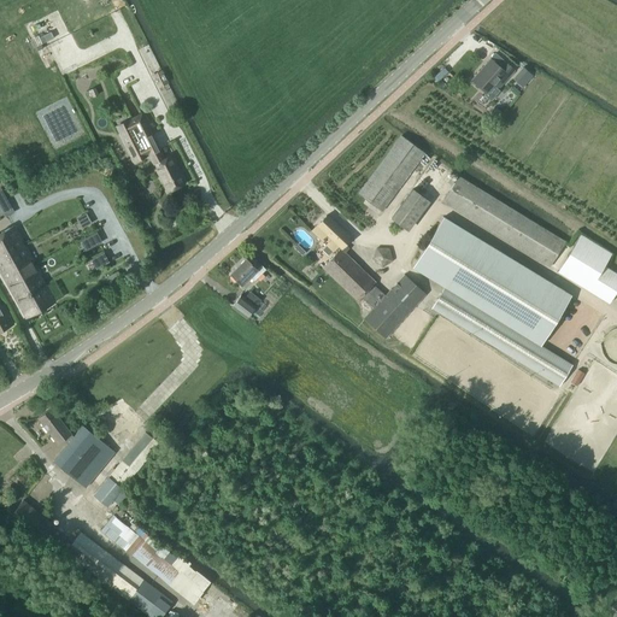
[(53,39),(51,33),(39,37),(42,43),(53,39)]
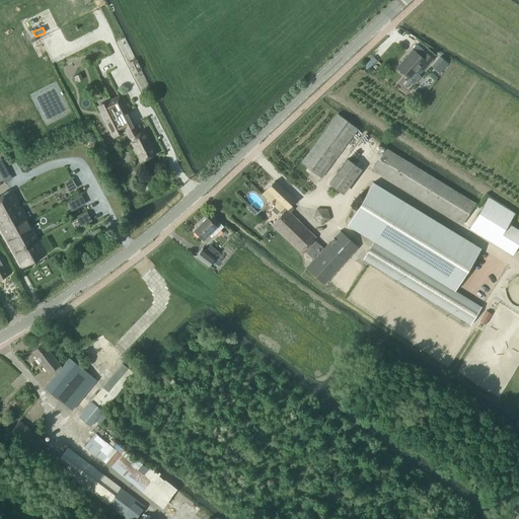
[(424,52),(420,57),(413,50),(396,68),(409,79),(418,68),(422,71),(433,59),(424,52)]
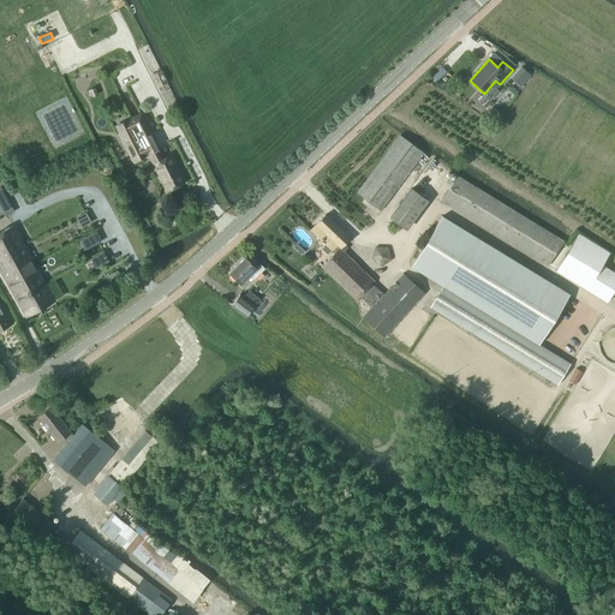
[(530,76),(521,67),(511,79),(520,88),(530,76)]
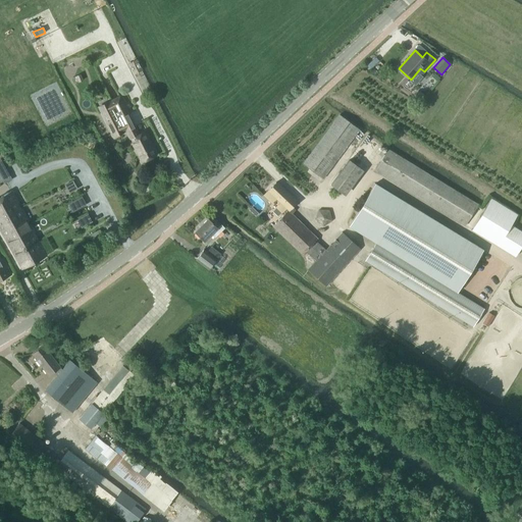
[(141,70),(136,60),(128,64),(134,74),(141,70)]
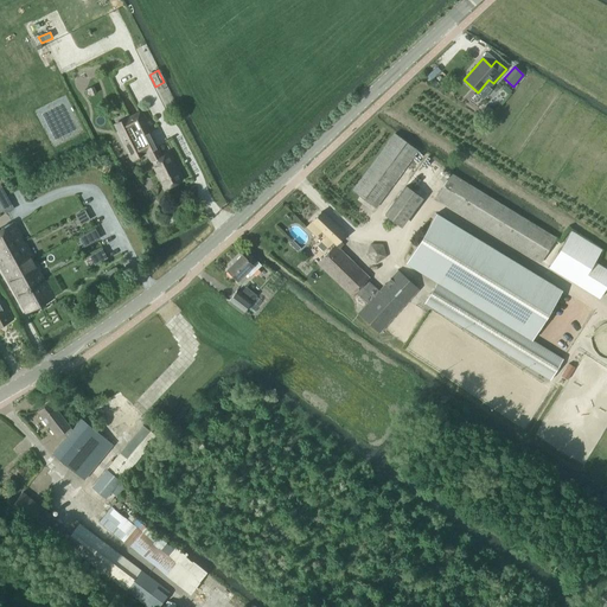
[(160,158),(139,113),(115,126),(132,160),(146,152),(165,189),(180,180),(167,154),(160,158)]
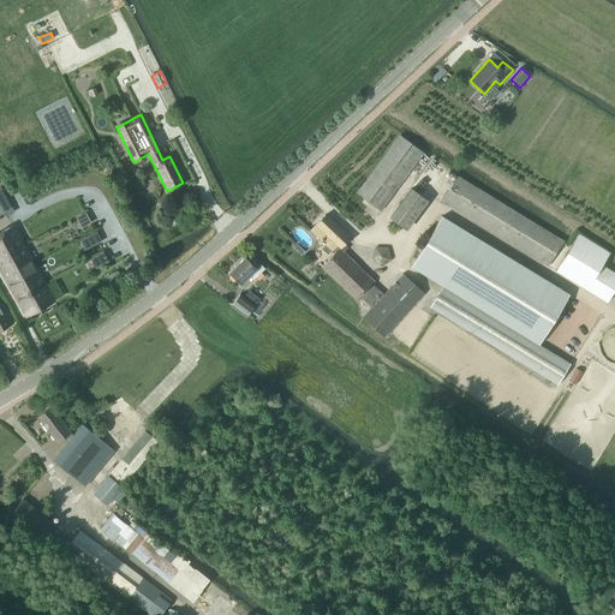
[(381,210),(423,153),(400,136),(357,193),(381,210)]
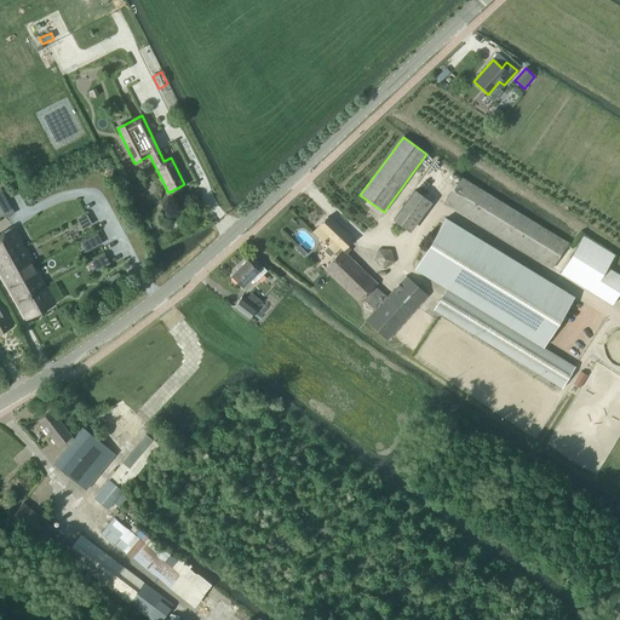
[(523,200),(516,212),(460,177),(445,202),(552,268),(568,244),(547,230),(555,218),(523,200)]
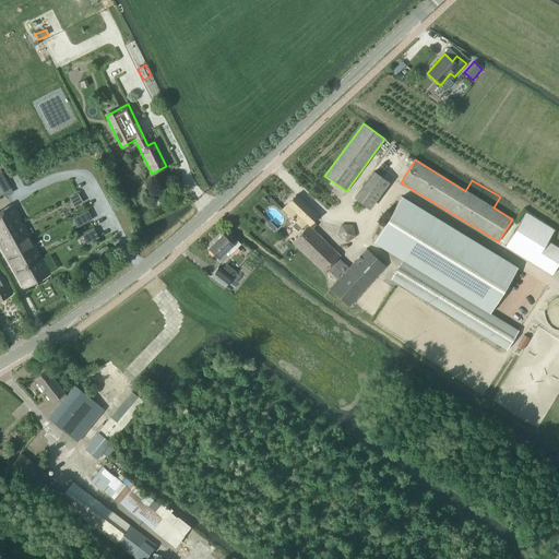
[(0,169),(0,186),(4,195),(13,191),(2,169),(0,169)]
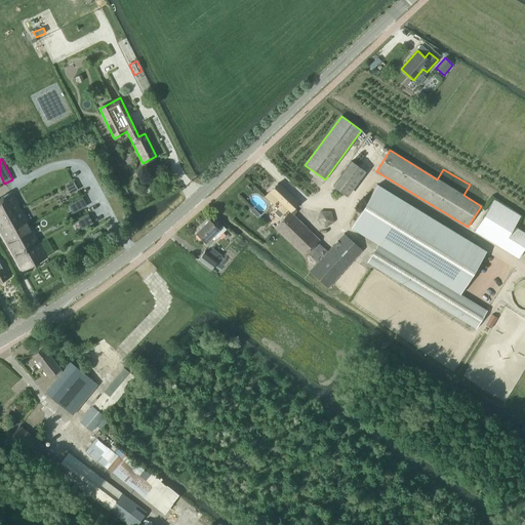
[(350,196),(365,168),(350,159),(333,187),(350,196)]
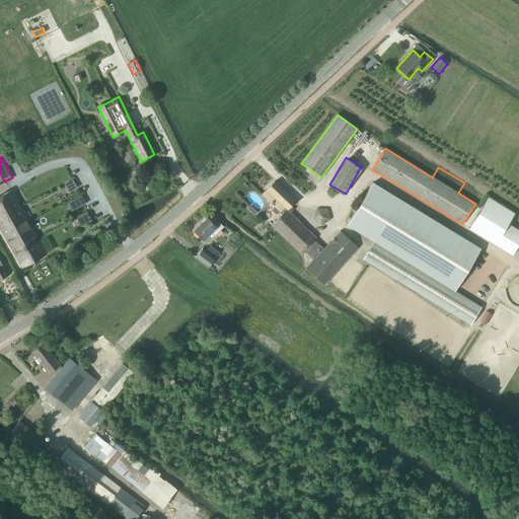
[(31,164),(21,169),(24,176),(35,170),(31,164)]
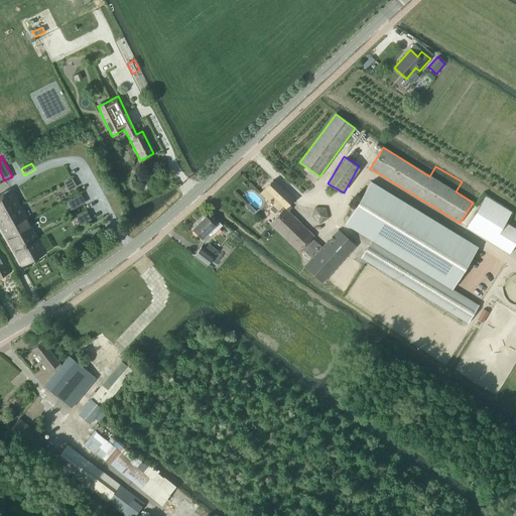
[(77,175),(70,180),(74,185),(81,181),(77,175)]
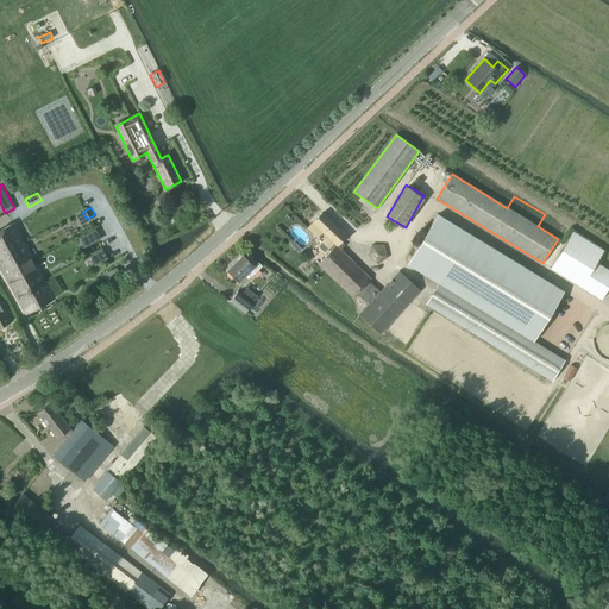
[(340,243),(347,237),(322,213),(307,228),(316,237),(320,233),(318,232),(320,230),(327,237),(321,242),(328,248),(331,245),(334,248),(318,264),(352,297),(356,293),(369,305),(359,315),(380,334),(420,290),(399,271),(380,292),(368,281),(370,278),(340,250),(344,246),(340,243)]
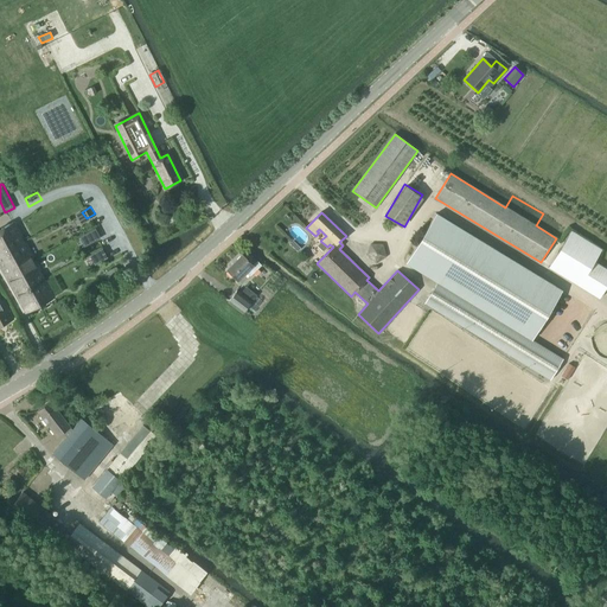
[(563,289),(540,275),(436,212),(404,264),(436,283),(423,304),(549,381),(563,359),(532,340),(563,289)]
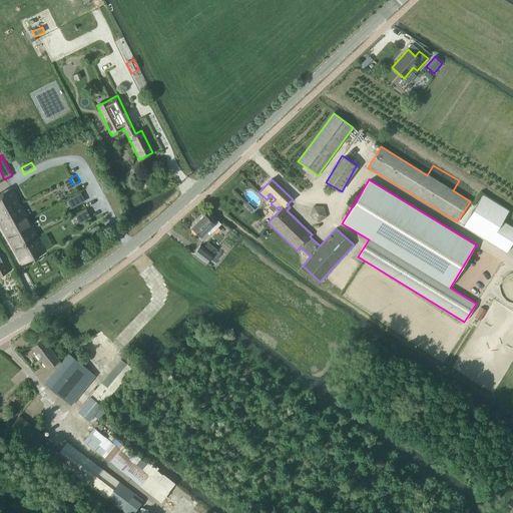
[(0,226),(21,265),(44,251),(10,188),(0,193),(0,226)]
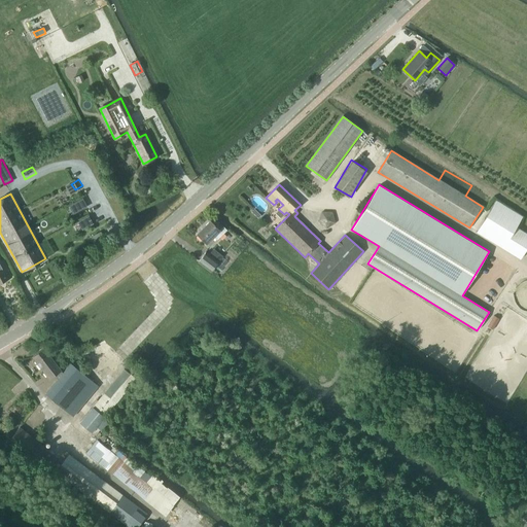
[(89,197),(80,201),(84,207),(93,203),(89,197)]
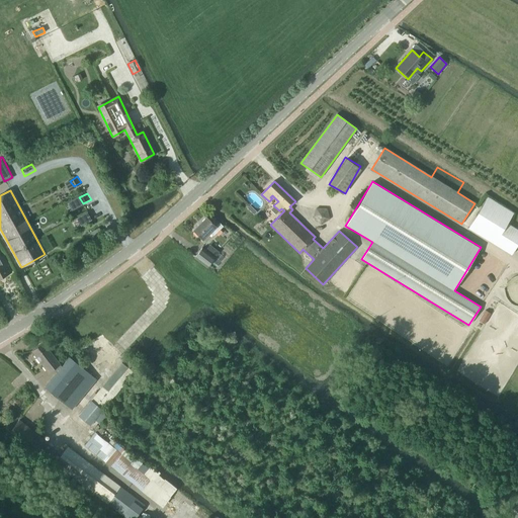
[(485,240),(511,255),(517,243),(517,230),(507,223),(513,212),(487,196),(467,229),(485,240)]
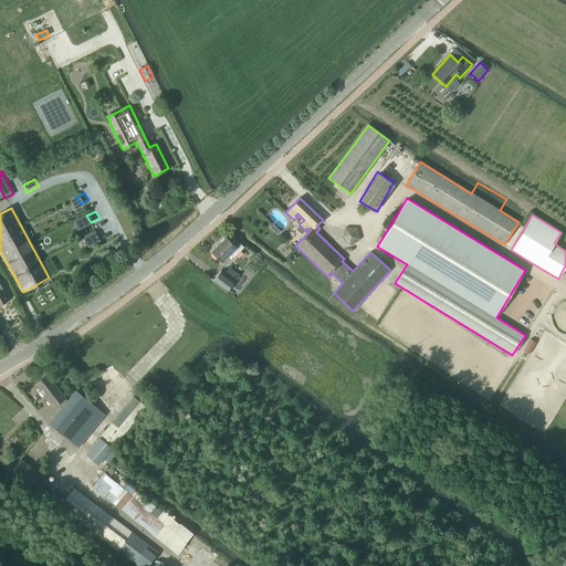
[(92,222),(80,230),(88,245),(102,239),(92,222)]
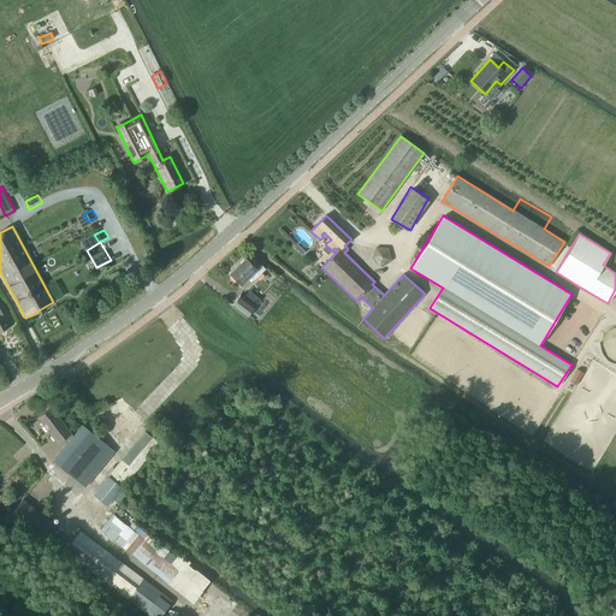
[(392,261),(388,249),(374,248),(371,260),(380,268),(392,261)]
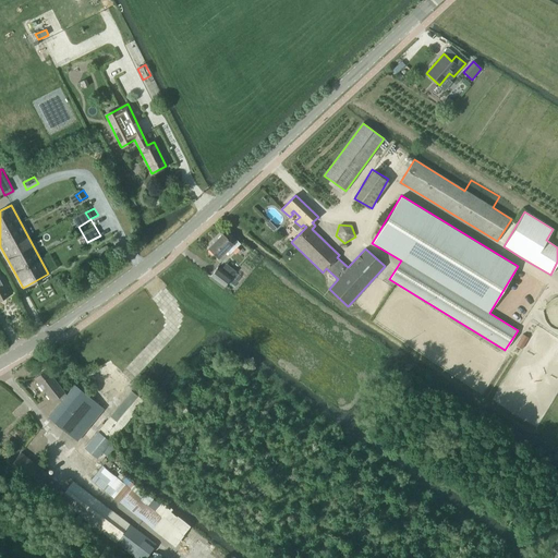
[(108,234),(100,240),(105,247),(113,240),(108,234)]
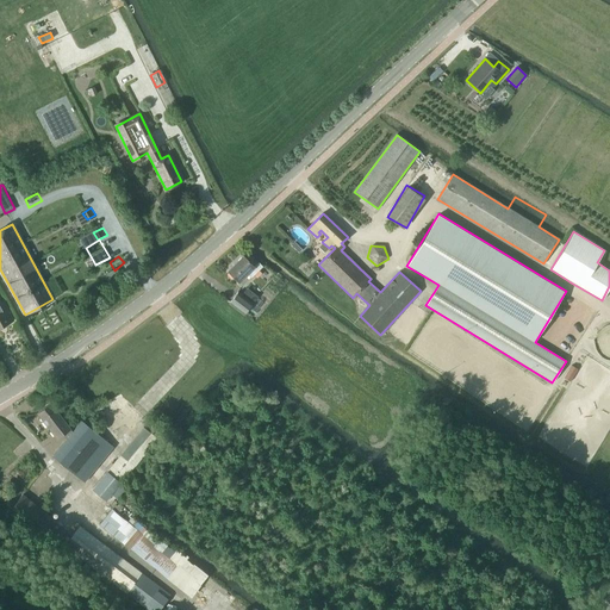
[(257,262),(254,267),(243,256),(234,265),(234,266),(228,272),(238,282),(247,274),(250,278),(262,267),(257,262)]
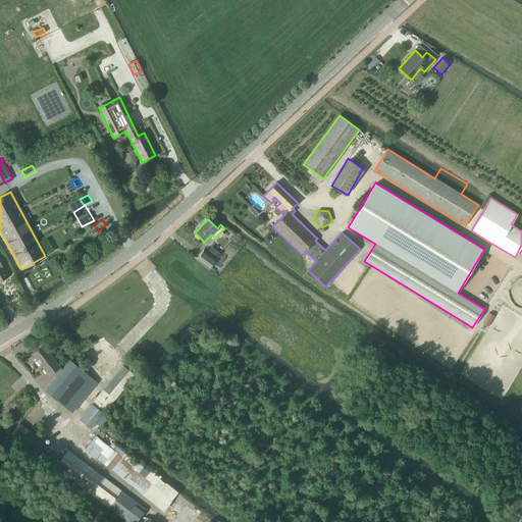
[(209,270),(217,260),(204,250),(196,260),(209,270)]
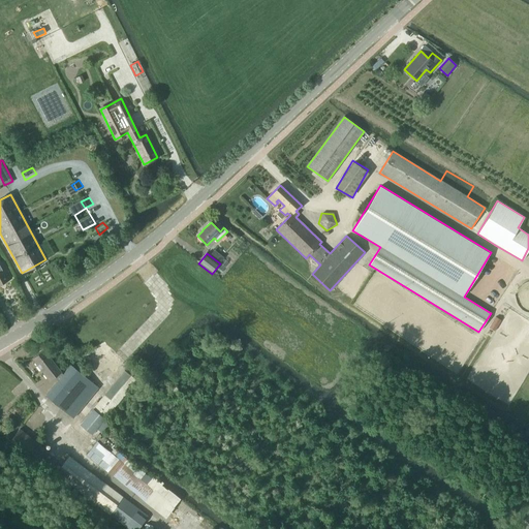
[(1,262),(0,261),(0,284),(11,279),(2,262),(1,262)]
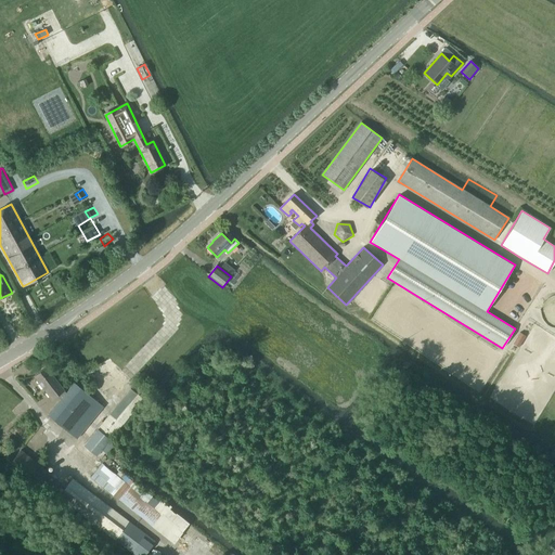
[(51,399),(63,390),(46,366),(34,376),(51,399)]
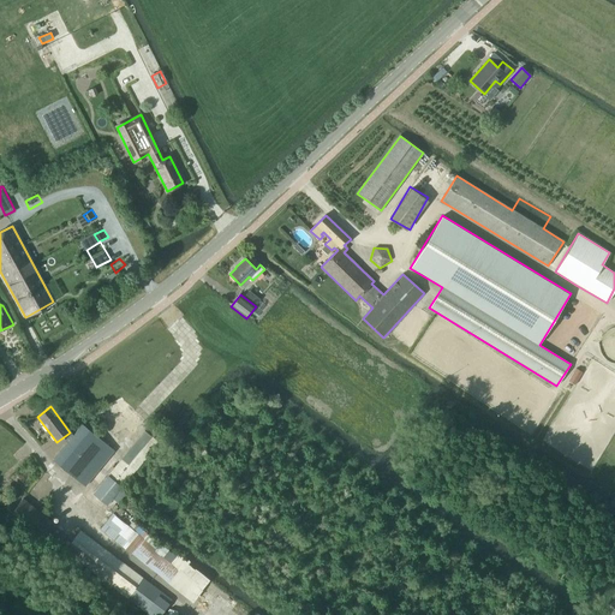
[(85,485),(114,451),(82,424),(53,460),(85,485)]
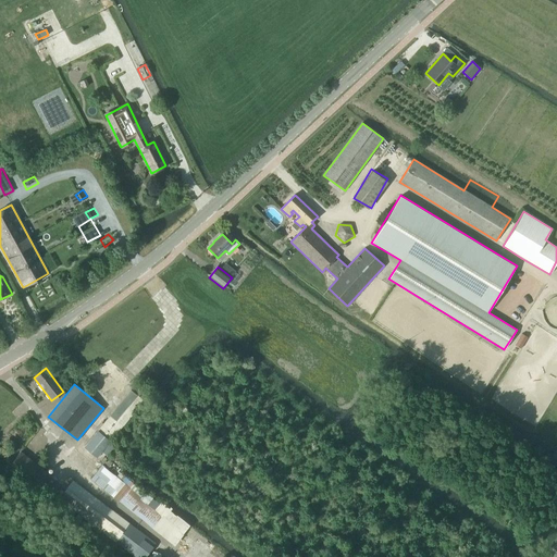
[(131,391),(97,431),(109,442),(143,400),(131,391)]
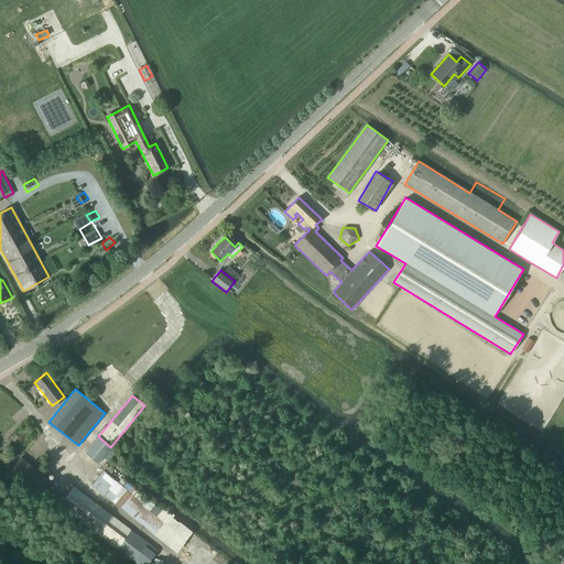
[(97,463),(110,447),(98,436),(85,452),(97,463)]
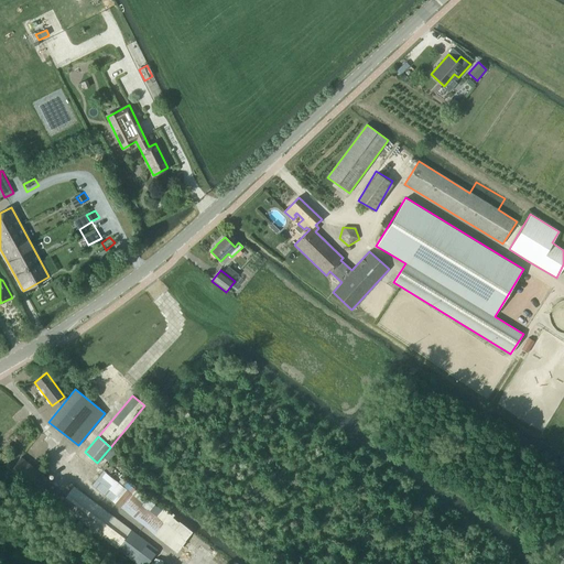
[(36,498),(50,480),(21,457),(7,475),(36,498)]
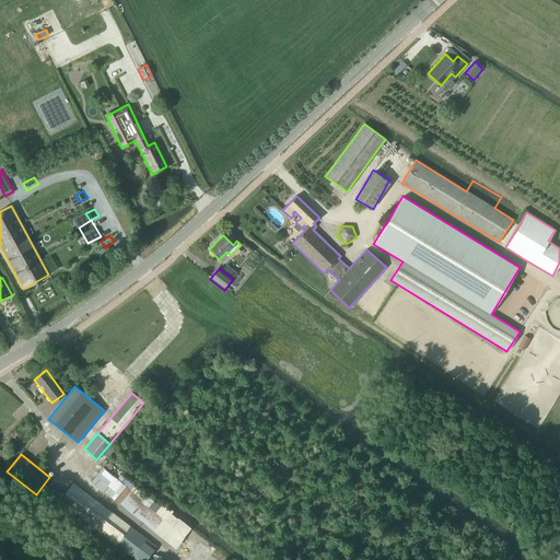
[(125,470),(108,456),(101,466),(102,467),(117,479),(120,475),(125,470)]
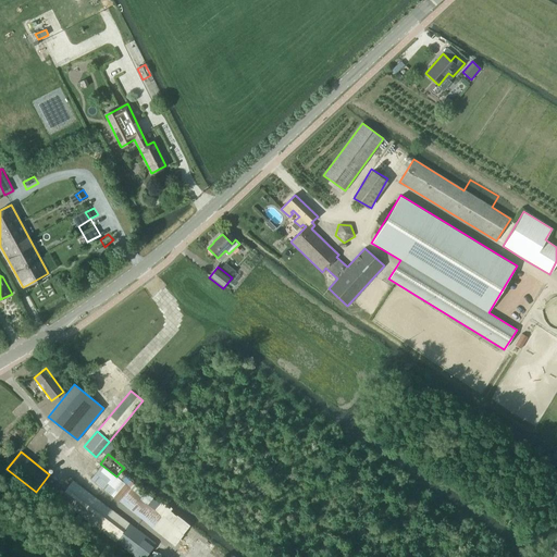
[(172,515),(120,472),(116,477),(101,465),(90,479),(99,485),(161,536),(170,527),(169,525),(172,522),(169,519),(172,515)]
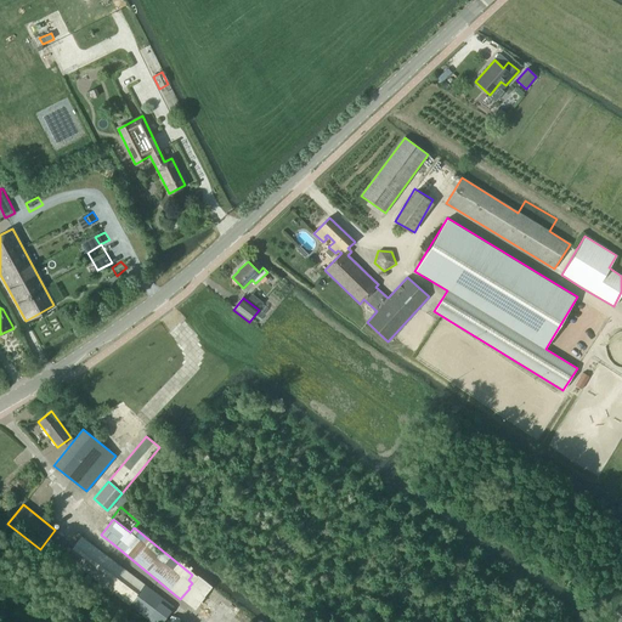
[(162,621),(174,608),(145,586),(80,537),(66,557),(130,606),(151,621),(162,621)]
